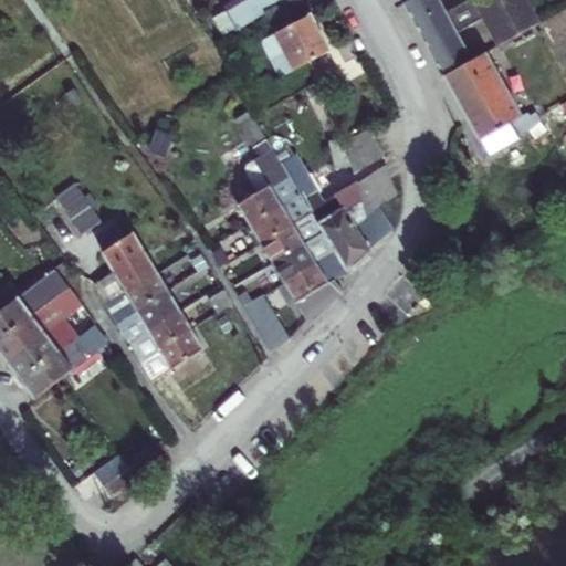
[(250,0),(230,12),(240,29),(284,0),(250,0)]
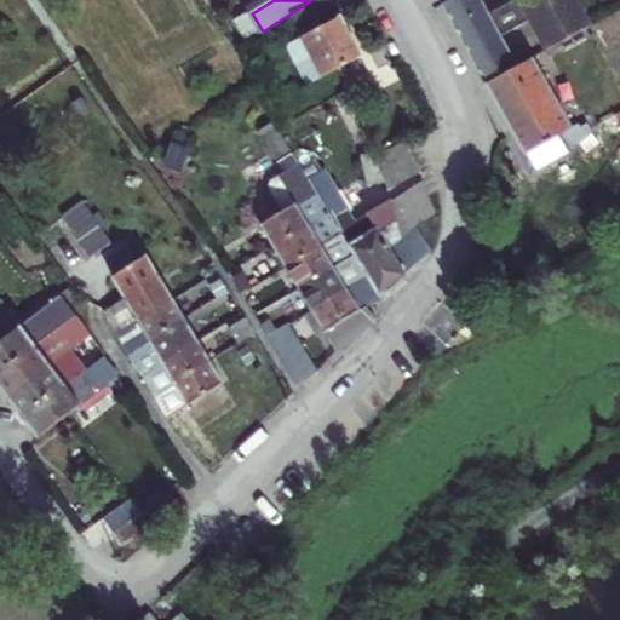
[(308,86),(361,58),(331,0),(317,0),(291,17),(304,39),(286,49),(308,86)]
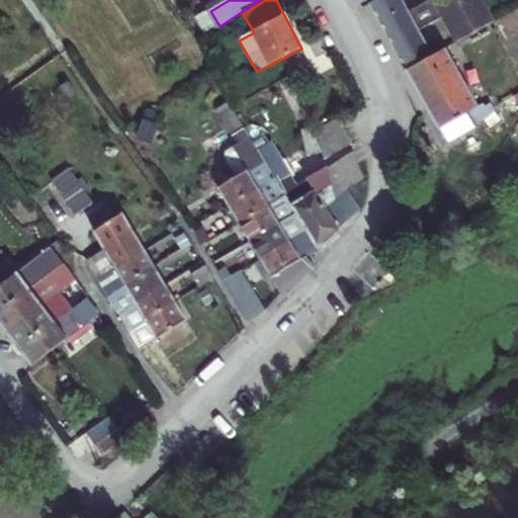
[(372,0),(369,2),(406,69),(407,68),(407,69),(431,56),(426,46),(407,9),(402,0),(372,0)]
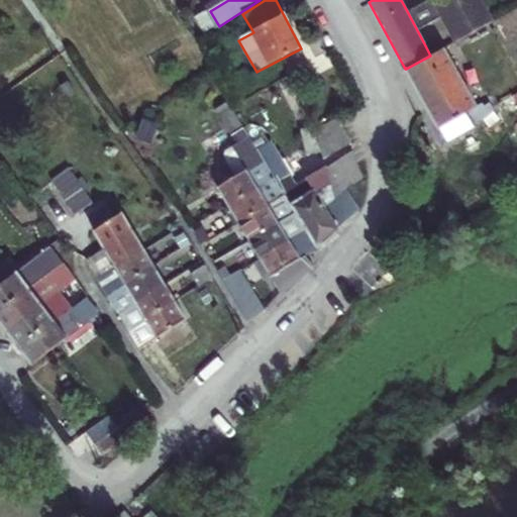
[(431,0),(423,0),(406,9),(425,45),(450,33),(431,0)]
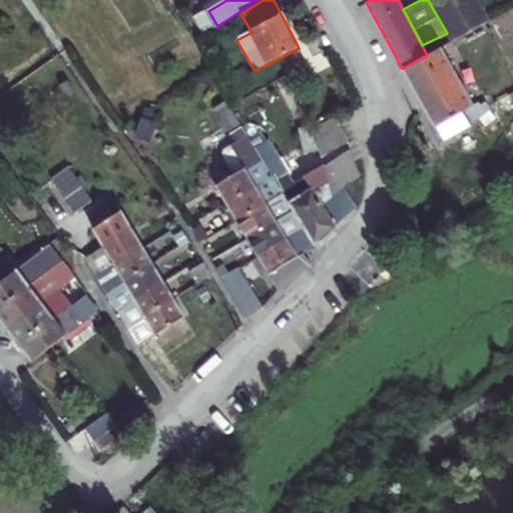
[(428,0),(447,33),(451,41),(490,19),(479,0),(428,0)]
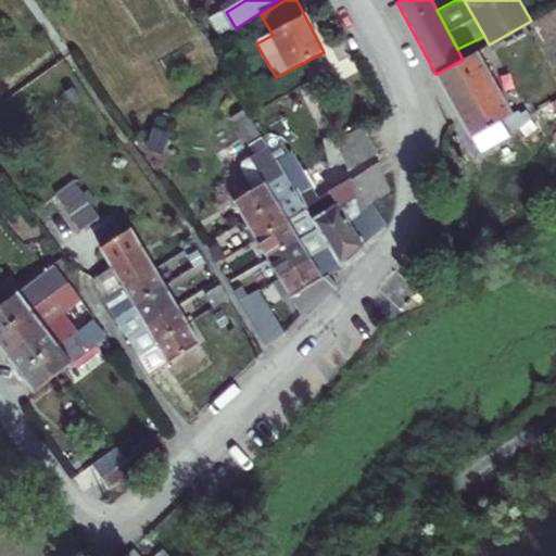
[(437,74),(472,137),(501,121),(512,114),(476,52),(463,60),(437,74)]
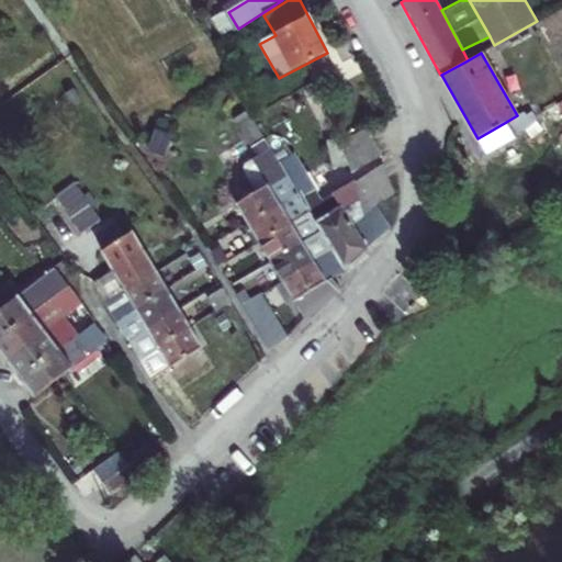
[(517,115),(506,122),(515,137),(536,119),(531,111),(526,114),(524,111),(517,115)]
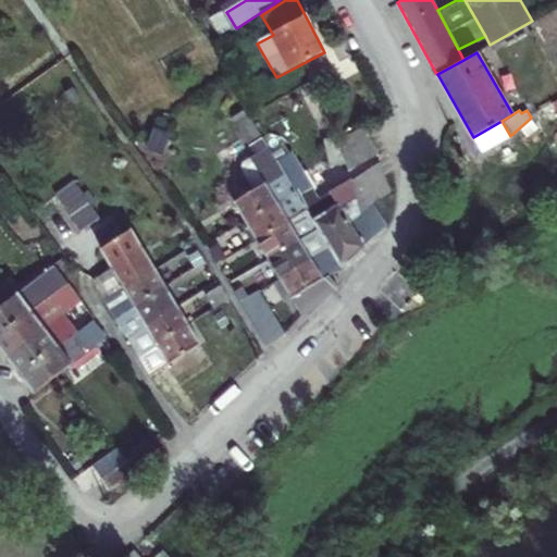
[(235,125),(249,147),(263,138),(249,116),(235,125)]
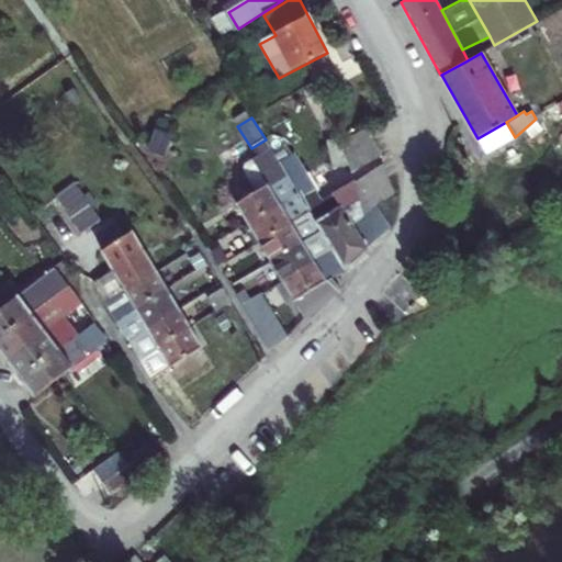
[(506,122),(478,138),(486,154),(515,137),(506,122)]
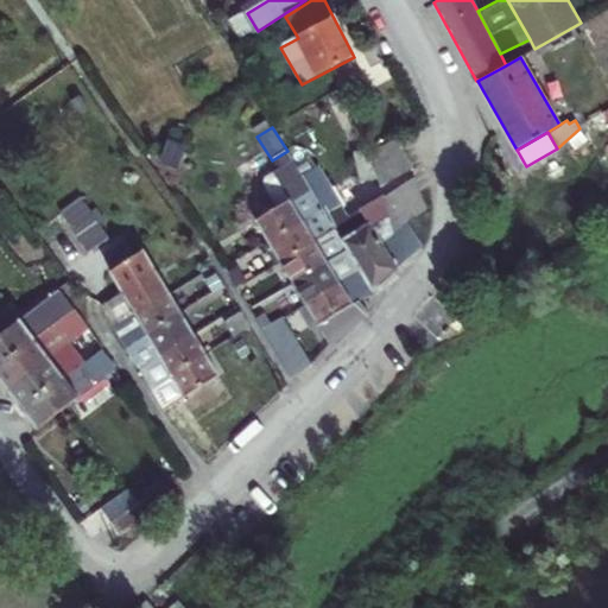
[(384,188),(413,170),(397,138),(367,156),(365,150),(352,152),(360,184),(379,181),(384,188)]
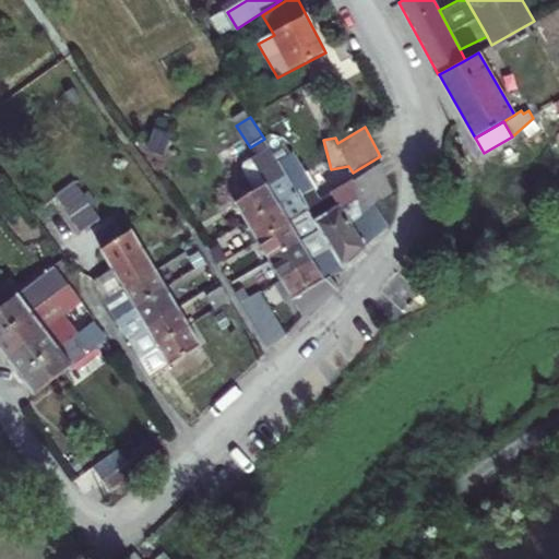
[(244,152),(249,161),(270,149),(264,139),(250,147),(244,152)]
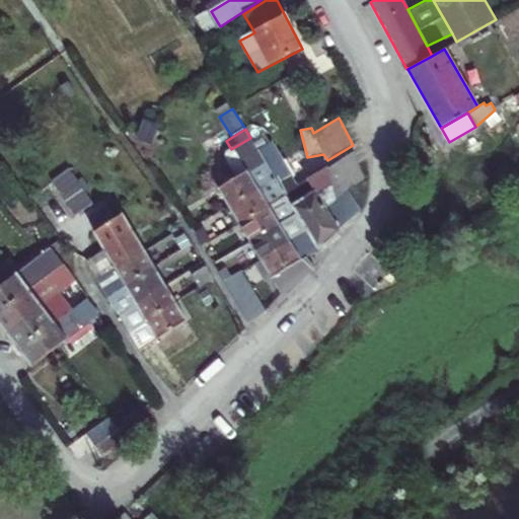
[(246,172),(217,189),(227,206),(275,176),(260,152),(250,138),(231,149),(246,172)]
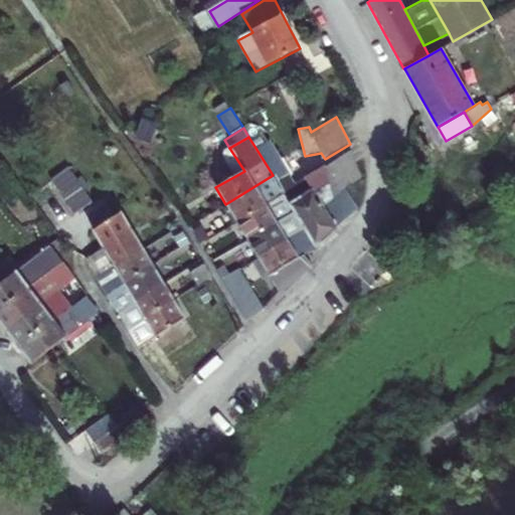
[(296,186),(270,143),(258,151),(273,175),(284,194),(284,195),(295,211),(306,229),(317,248),(357,210),(345,189),(362,176),(351,151),(296,186)]
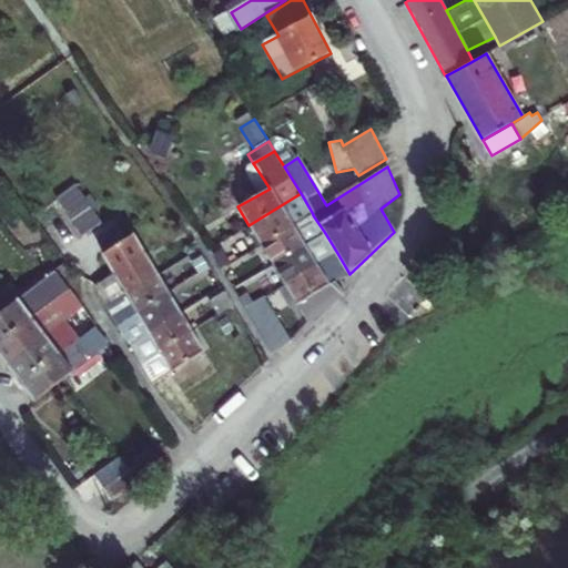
[(104,220),(75,183),(33,216),(40,226),(63,208),(83,235),(104,220)]
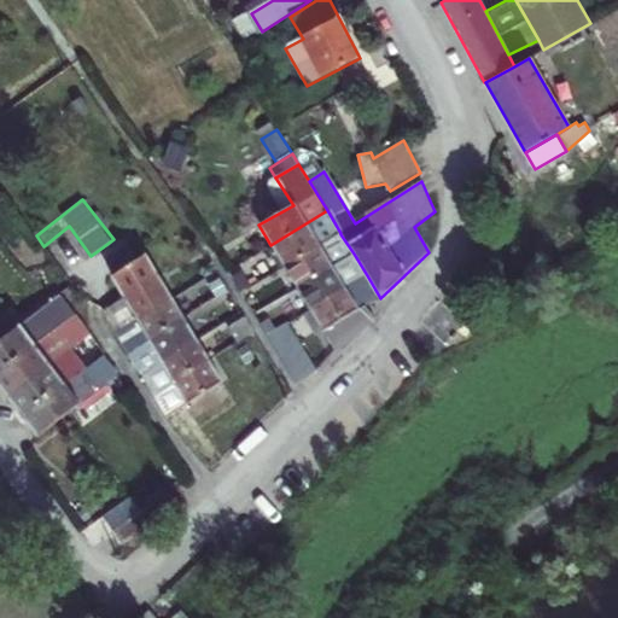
[(327,210),(270,245),(284,268),(340,234),(340,233),(327,210)]
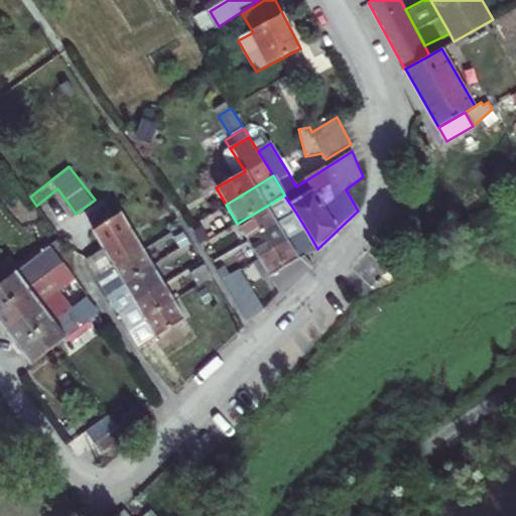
[(284,196),(237,224),(248,241),(295,212),(284,196)]
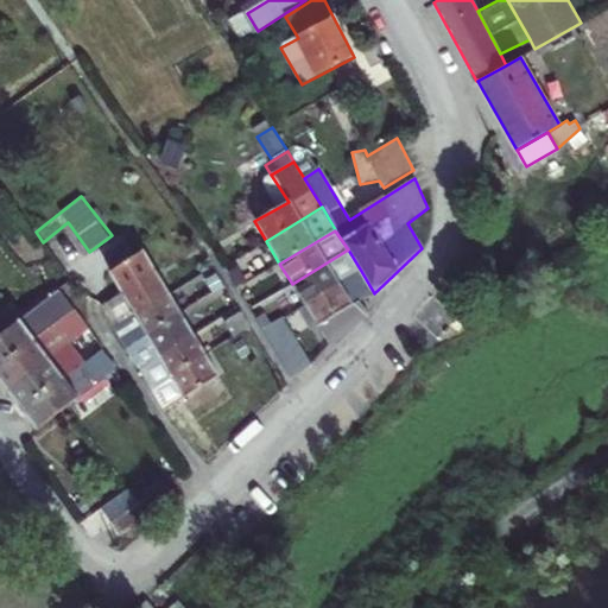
[(348,249),(292,284),(306,305),(361,271),(348,249)]
